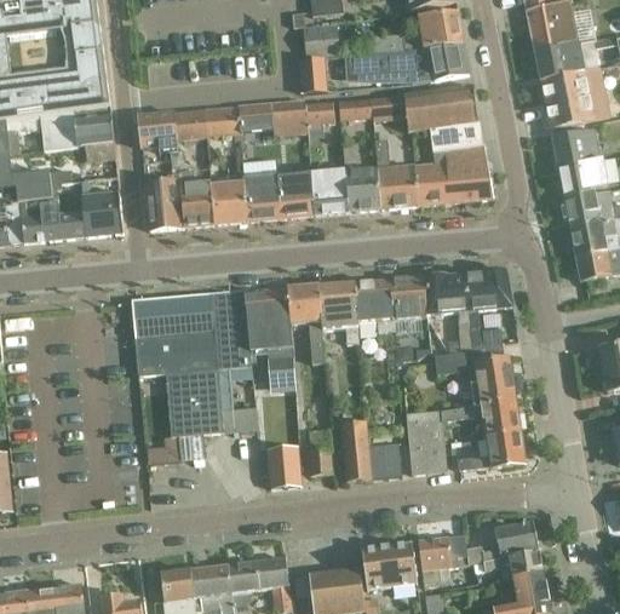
[(74,115),(74,114),(74,112),(110,107),(103,46),(102,46),(101,29),(97,0),(0,0),(0,124),(74,115)]
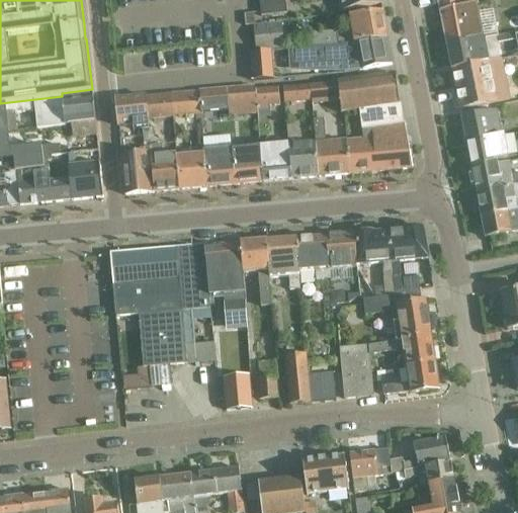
[(260,0),(261,13),(286,10),(285,0),(260,0)]
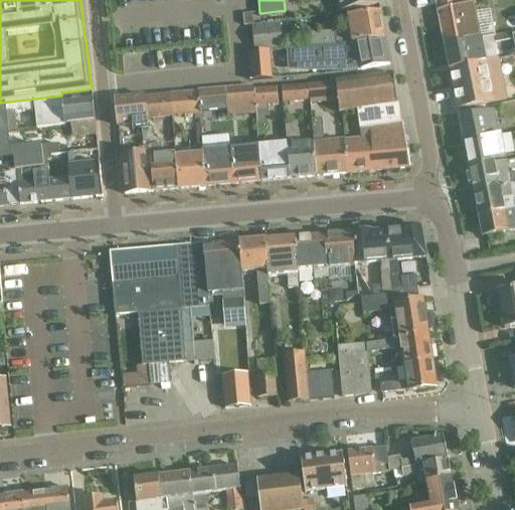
[(337,0),(339,8),(378,0),(337,0)]
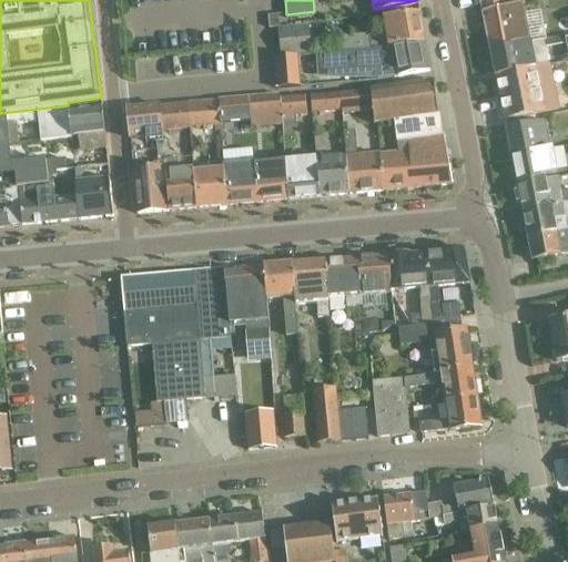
[(480,0),(490,48),(530,40),(523,1),(518,1),(519,0),(480,0)]
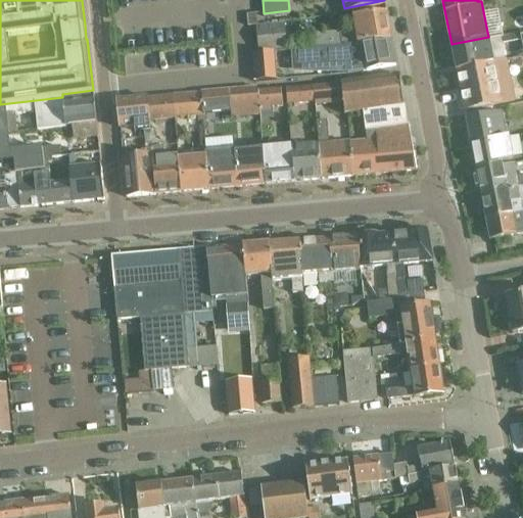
[(320,13),(337,11),(336,2),(319,4),(320,13)]
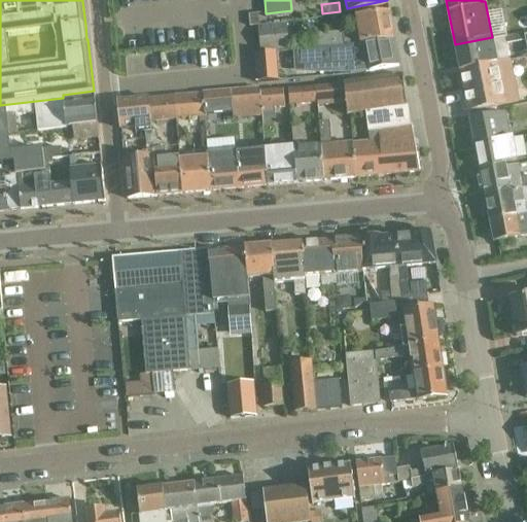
[(316,44),(344,43),(394,35),(389,8),(355,13),(358,27),(343,29),(316,30),(316,44)]
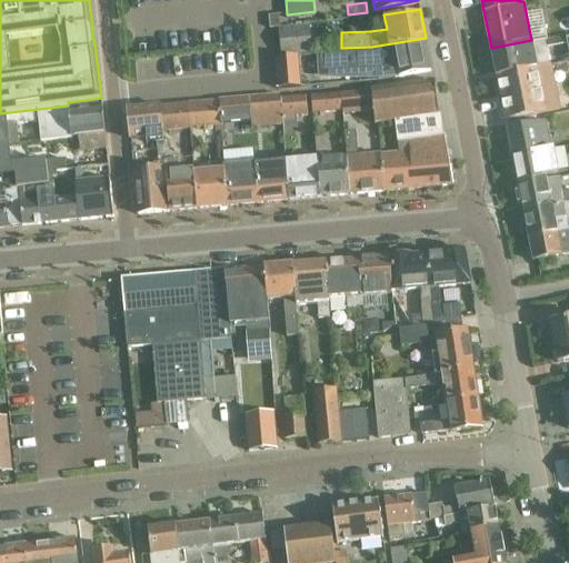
[(278,10),(268,11),(269,23),(279,22),(278,10)]
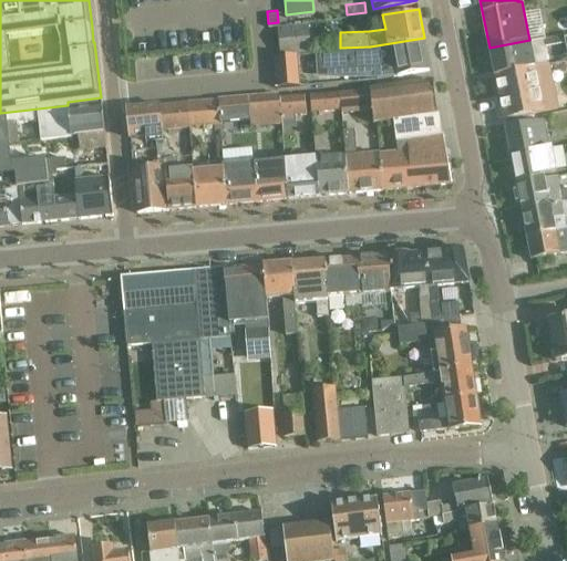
[(279,24),(281,52),(309,50),(307,22),(279,24)]
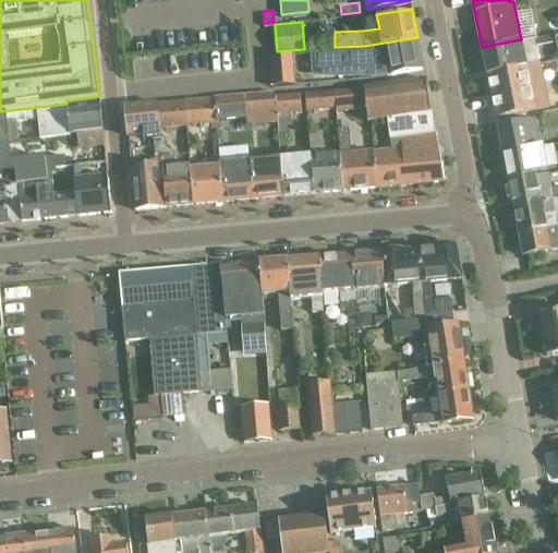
[(368,63),(371,75),(422,67),(417,37),(364,46),(313,49),(314,68),(368,63)]
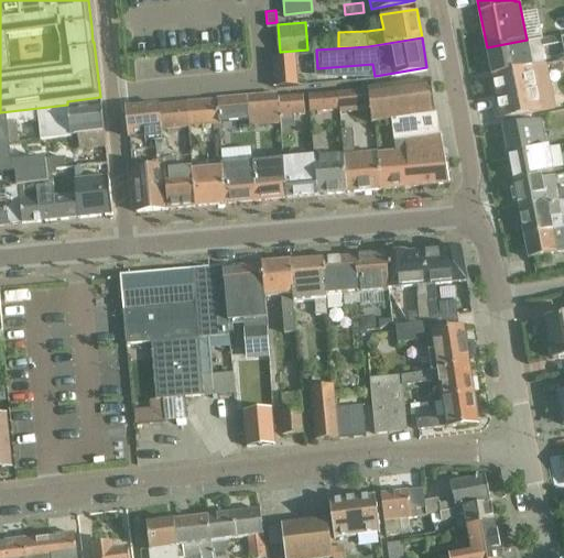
[(492,72),(531,64),(527,40),(487,47),(492,72)]
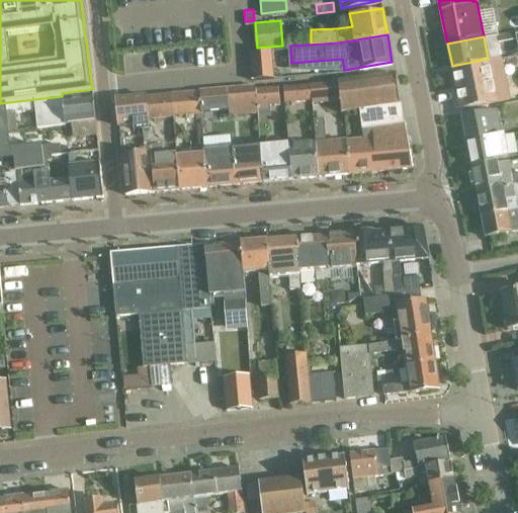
[(251,50),(253,78),(273,76),(271,48),(251,50)]
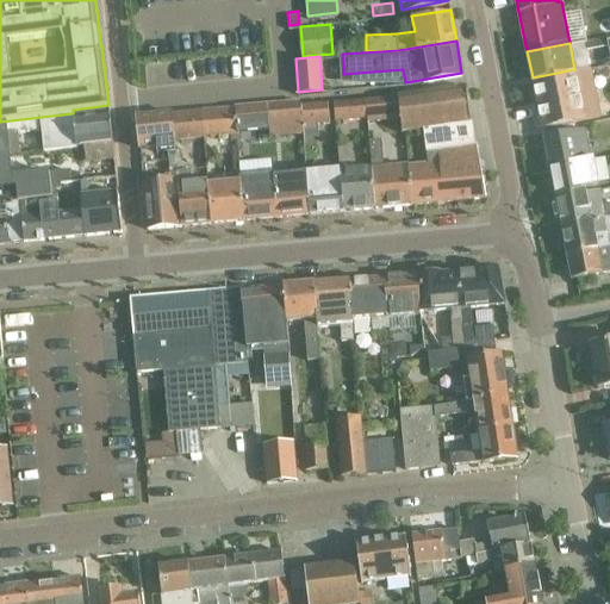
[(574,69),(533,78),(542,125),(599,113),(591,67),(590,67),(589,67),(574,69)]
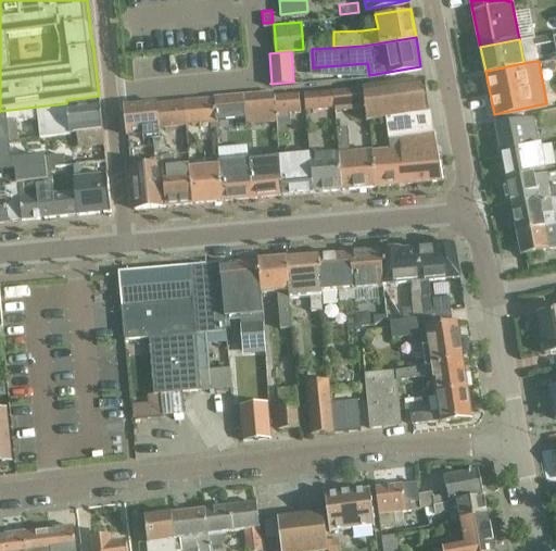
[(433,129),(430,109),(429,109),(425,76),(363,85),(362,87),(364,105),(366,117),(386,115),(388,136),(433,129)]
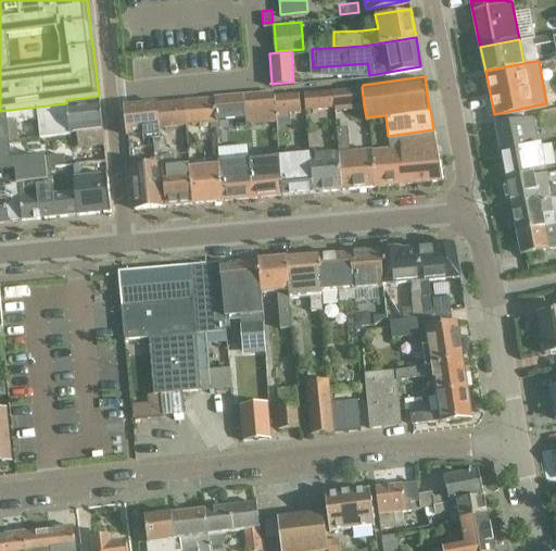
[(335,109),(364,105),(362,87),(332,89),(335,105),(335,109)]
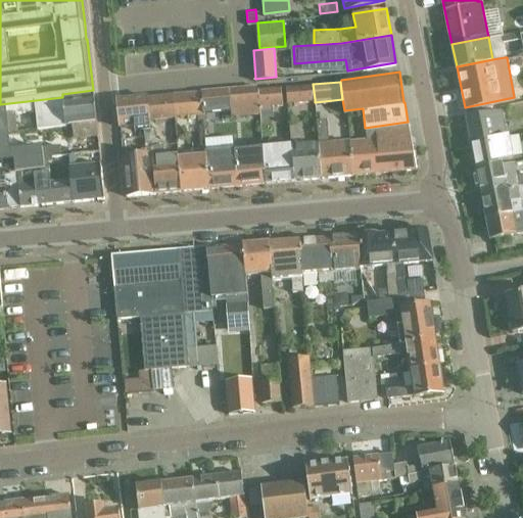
[(286,101),(315,99),(313,84),(285,87),(286,101)]
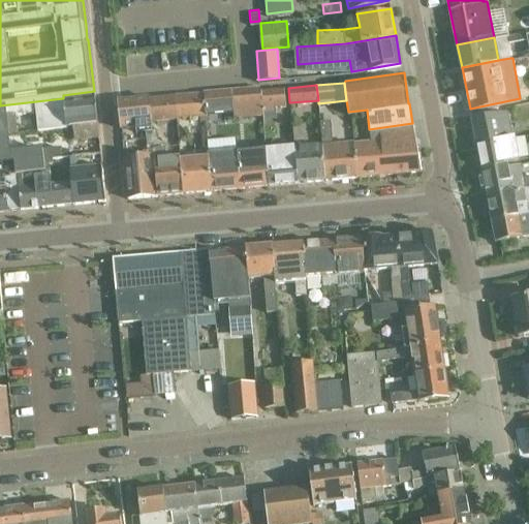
[(262,106),(260,89),(260,86),(230,88),(232,106),(232,111),(234,116),(262,114),(262,106)]
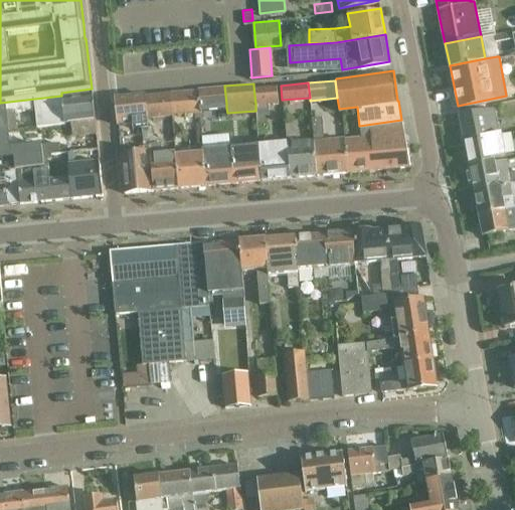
[(224,85),(198,88),(200,111),(226,108),(226,104),(224,85)]
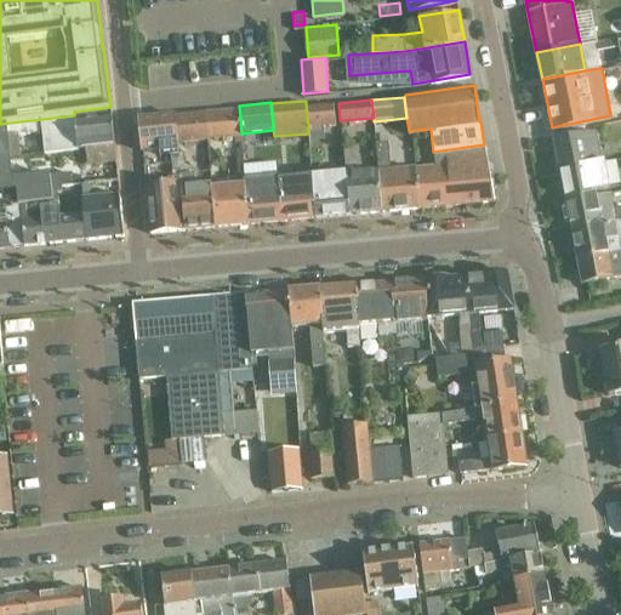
[(306,104),(308,125),(335,123),(332,103),(306,104)]
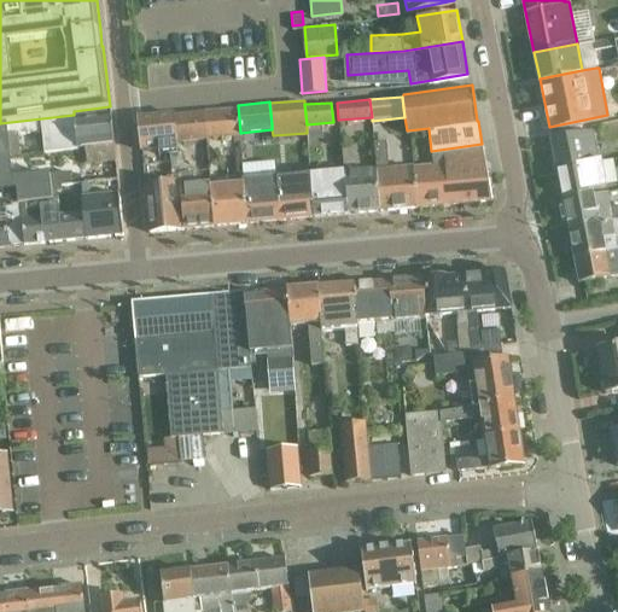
[(238,128),(239,128),(237,106),(203,110),(204,112),(207,135),(239,132),(238,128)]
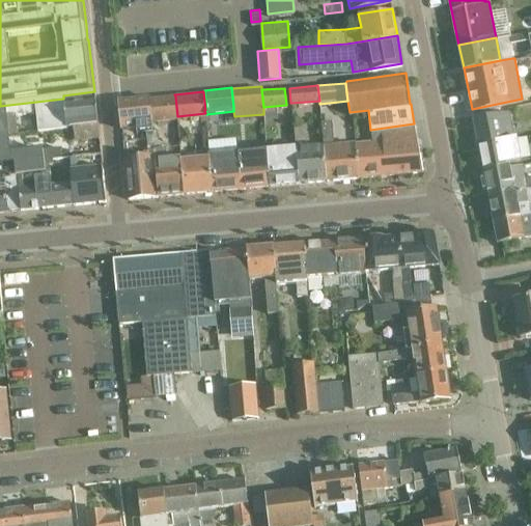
[(96,121),(98,121),(95,93),(63,98),(63,99),(0,106),(0,132),(7,132),(17,131),(16,113),(36,111),(37,128),(73,123),(73,125),(96,121)]
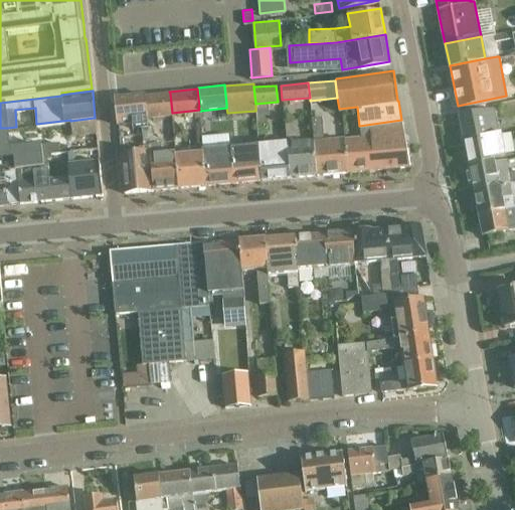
[(146,115),(172,113),(170,94),(144,97),(146,115)]
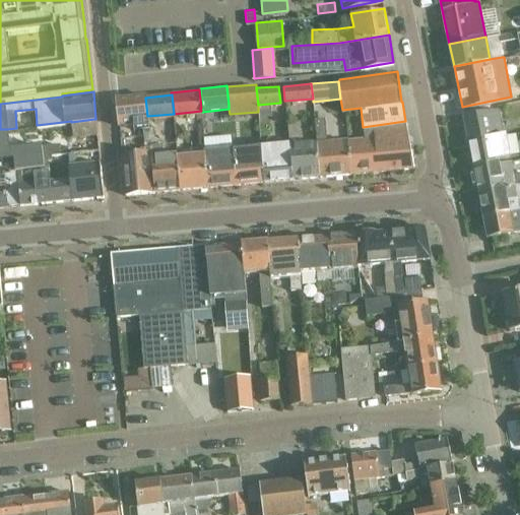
[(147,116),(145,98),(117,100),(119,123),(147,121),(147,116)]
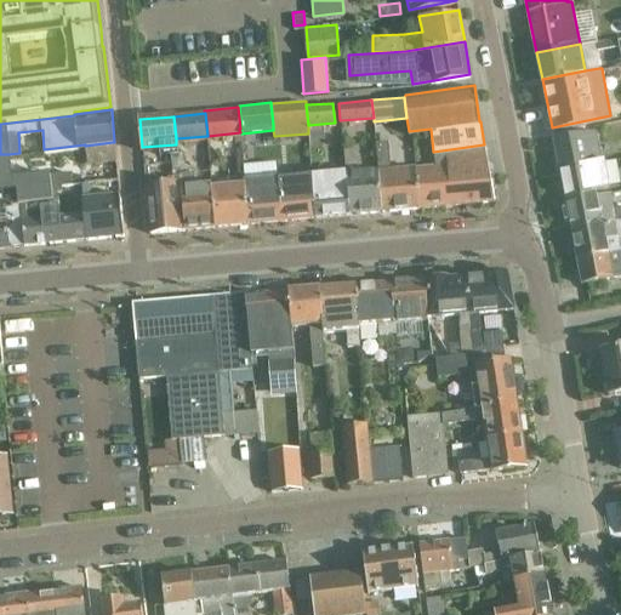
[(559,168),(604,159),(603,153),(599,153),(594,127),(553,136),(559,168)]
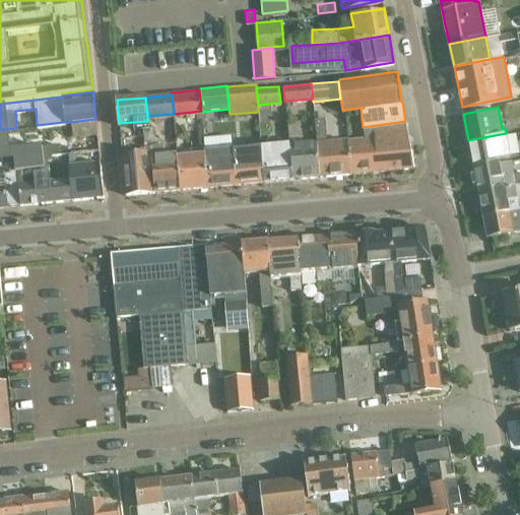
[(347,138),(327,140),(325,116),(314,117),(317,141),(320,175),(350,172),(347,138)]
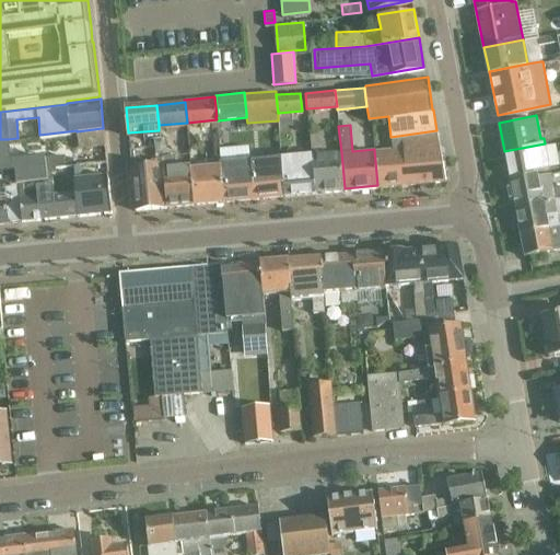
[(102,128),(77,131),(79,147),(84,147),(84,146),(104,143),(102,128)]
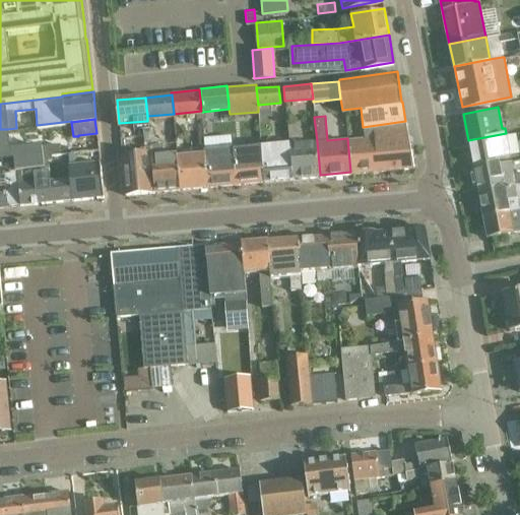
[(347,138),(350,172),(413,167),(406,121),(405,121),(363,127),(364,137),(347,138)]
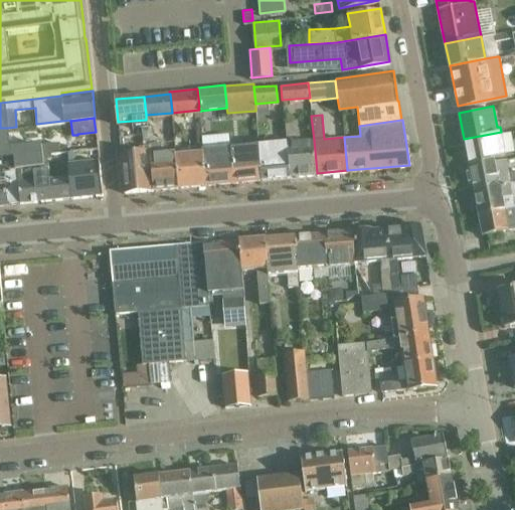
[(295,142),(295,136),(297,135),(296,121),(285,122),(286,140),(290,175),(317,173),(314,140),(295,142)]
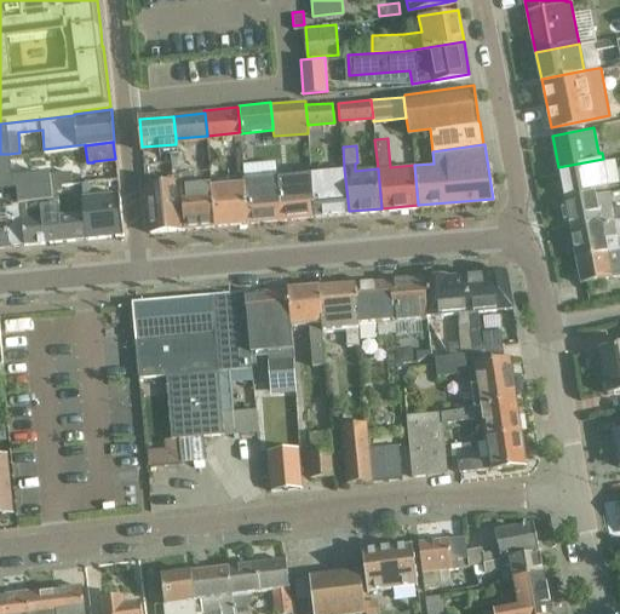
[(0,154),(0,189),(3,205),(4,204),(4,206),(12,206),(12,202),(19,202),(24,201),(39,200),(57,198),(57,189),(61,189),(61,183),(72,182),(70,170),(17,176),(17,174),(11,174),(9,154),(0,154)]
